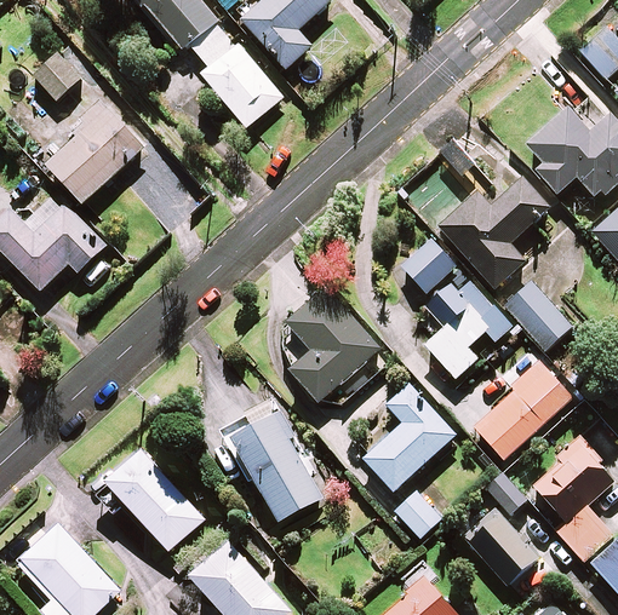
[(239,44),(235,46),(215,23),(218,21),(200,0),(138,0),(182,50),(189,44),(211,69),(204,76),(247,127),(284,96),(239,44)]
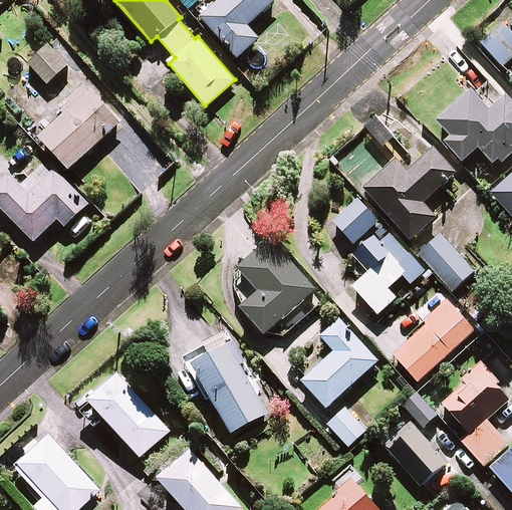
[(180,0),(188,9),(198,0),(180,0)]
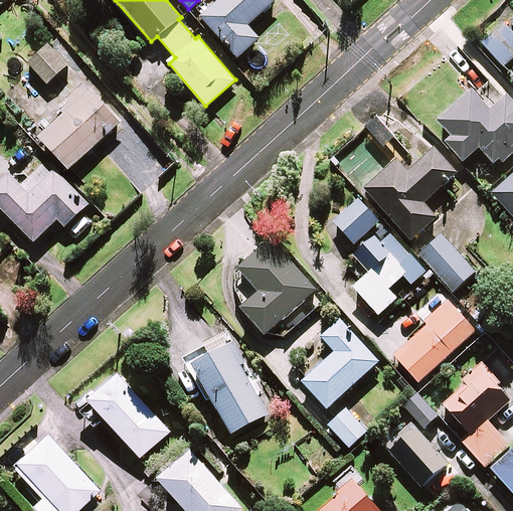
[(220,0),(201,17),(237,57),(259,37),(247,25),(275,0),(220,0)]
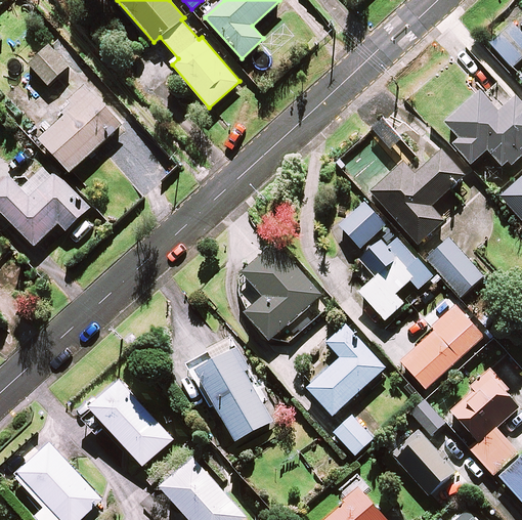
[(521,55),(521,33),(510,20),(488,40),(511,66),(521,55)]
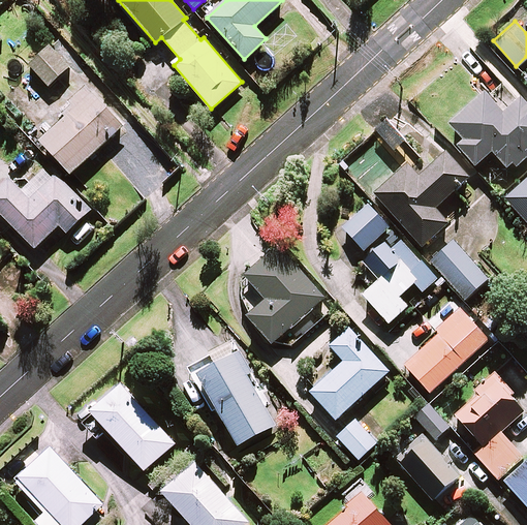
[(66,70),(48,49),(29,64),(48,86),(66,70)]
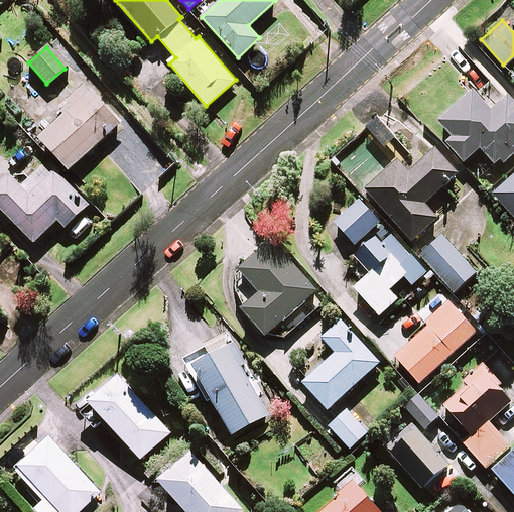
[(120,121),(84,85),(33,135),(69,171),(120,121)]
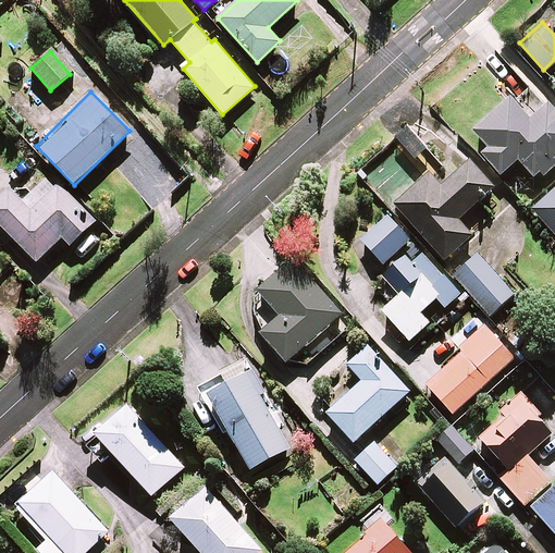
[(530,119),(510,97),(473,131),(488,146),(481,152),(500,174),(517,158),(537,180),(554,163),(554,158),(554,157),(554,114),(545,105),(530,119)]
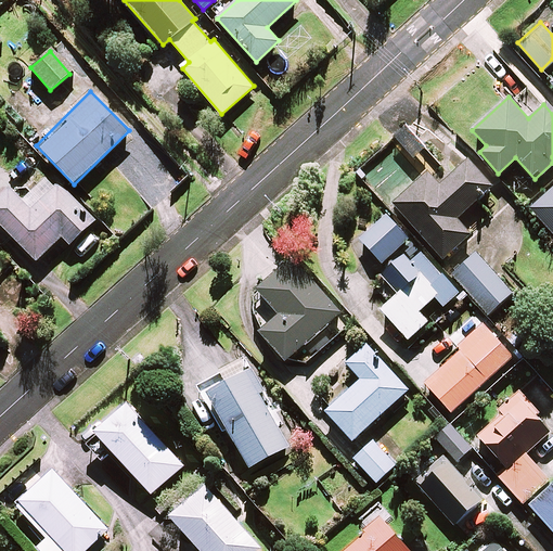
[(491,186),(465,157),(438,182),(428,171),(394,203),(442,258),(470,233),(455,218),(491,186)]
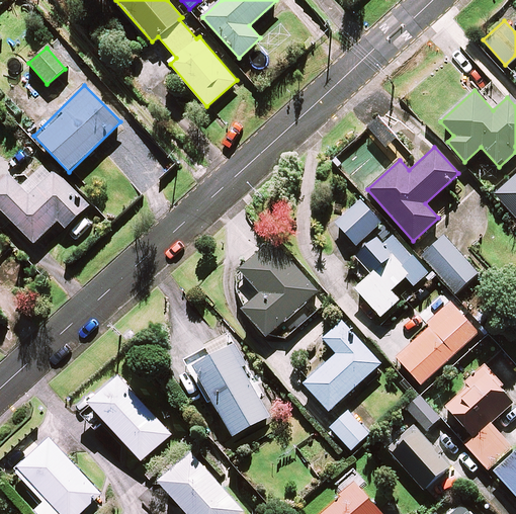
[(89,203),(49,161),(21,187),(10,175),(0,184),(0,206),(33,243),(58,220),(65,227),(89,203)]
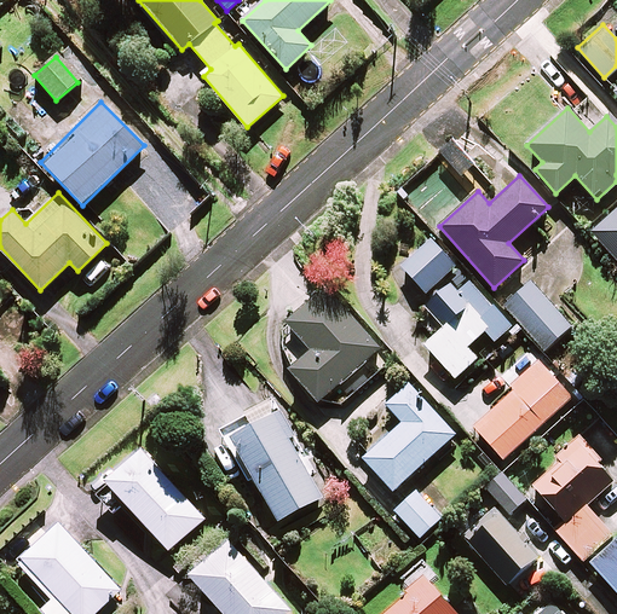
[(455,265),(430,238),(401,266),(425,293),(455,265)]
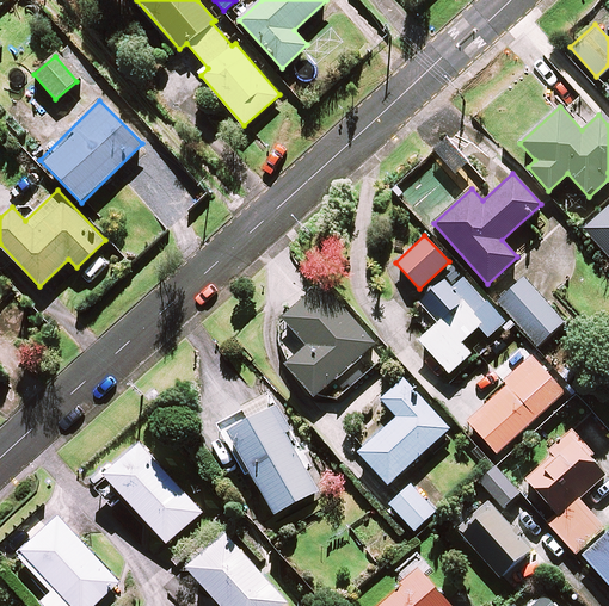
[(504,322),(455,269),(419,302),(438,322),(419,340),(449,372),(471,352),(461,342),(479,326),(488,336),(504,322)]
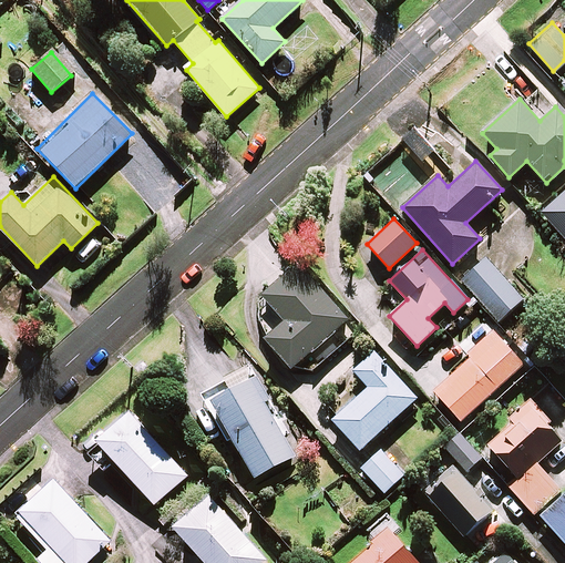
[(522,297),(484,257),(461,279),(497,319),(522,297)]
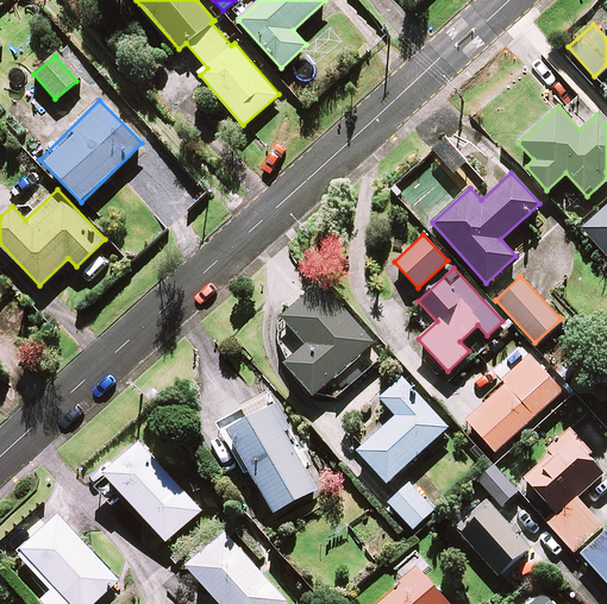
[(373,341),(321,284),(283,318),(306,344),(285,363),(313,395),(373,341)]
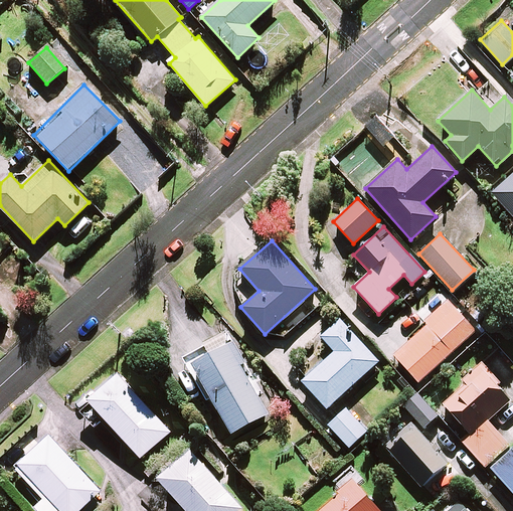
[(477,330),(450,299),(425,319),(429,323),(393,353),(417,381),(477,330)]
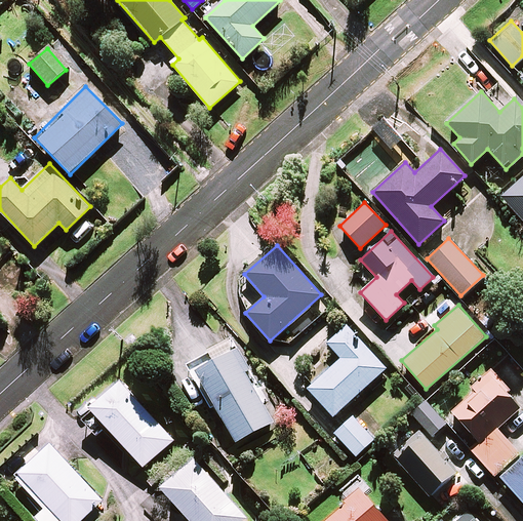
[(386,368),(346,325),(327,343),(340,357),(308,388),(333,416),(386,368)]
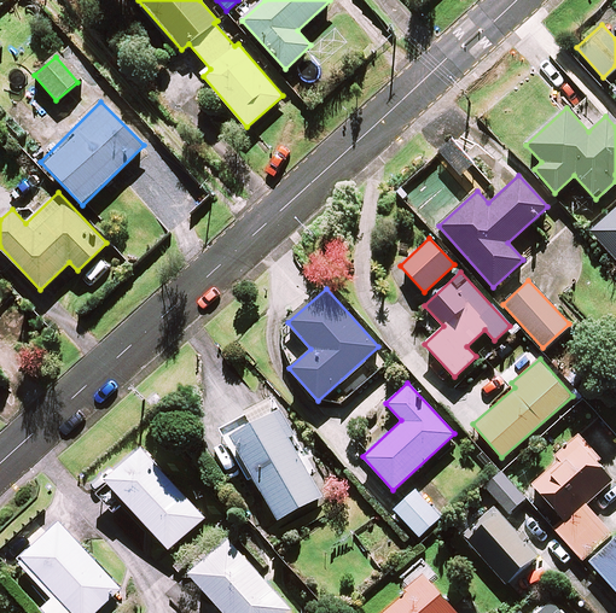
[(274,396),(245,412),(216,427),(245,480),(254,476),(278,520),(323,496),(289,437),(296,433),(274,396)]
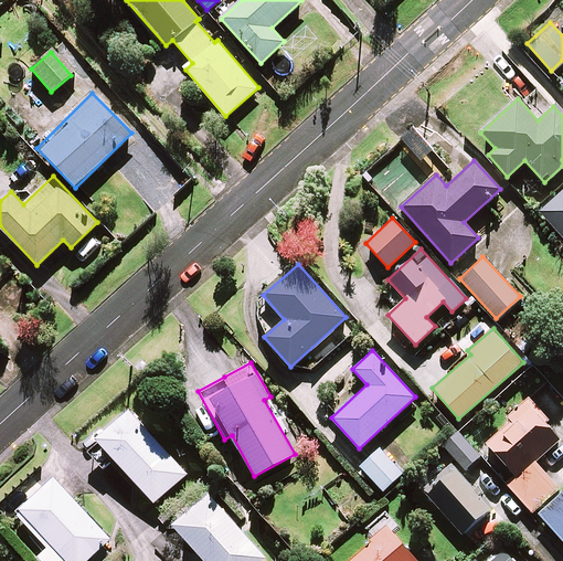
[(559,438),(529,404),(482,442),(510,476),(506,479),(530,510),(558,488),(533,459),(559,438)]
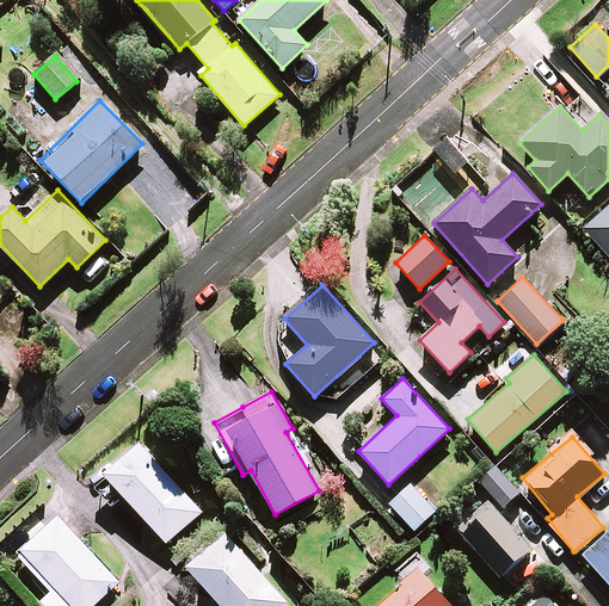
[(201,511),(140,445),(106,476),(167,542),(201,511)]
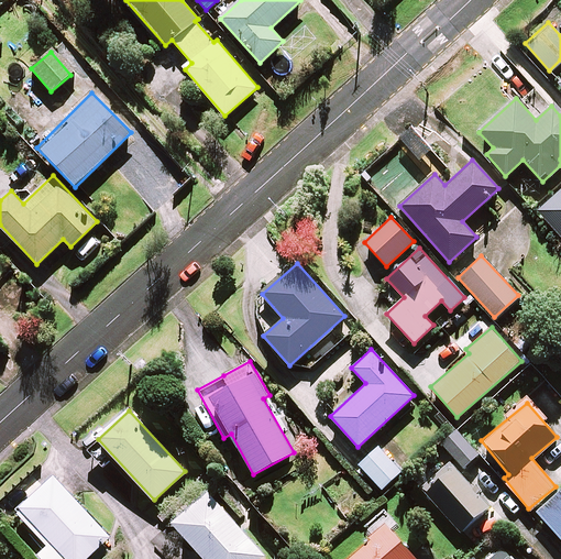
[(477,453),(457,429),(441,444),(462,467),(477,453)]
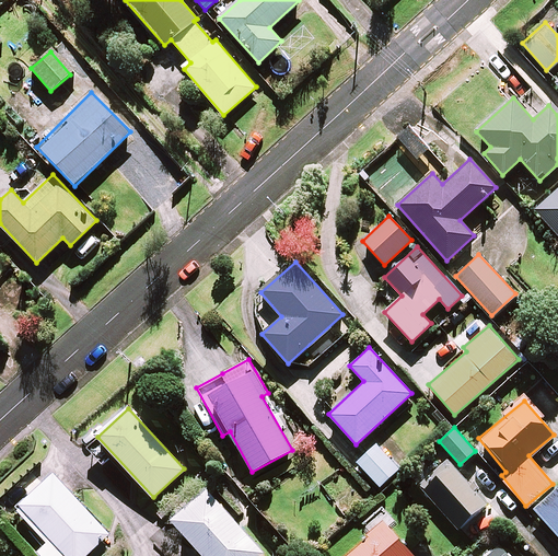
[(398,467),(375,443),(357,462),(380,486),(398,467)]
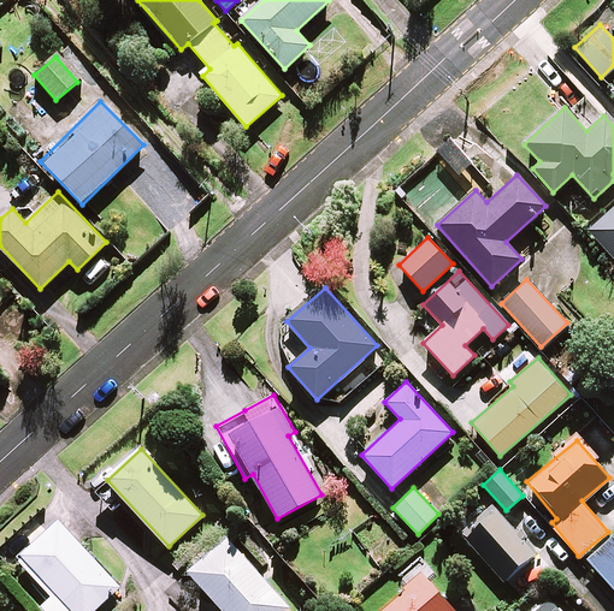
[(503,581),(535,553),(496,511),(466,539),(503,581)]
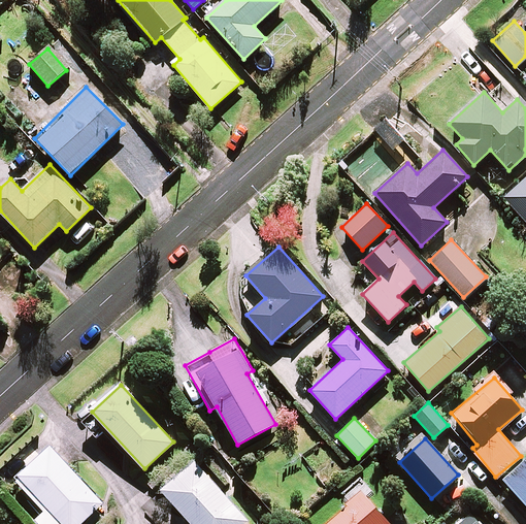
[(78,523),(102,502),(52,448),(17,480),(45,511),(36,519),(40,523),(78,523)]
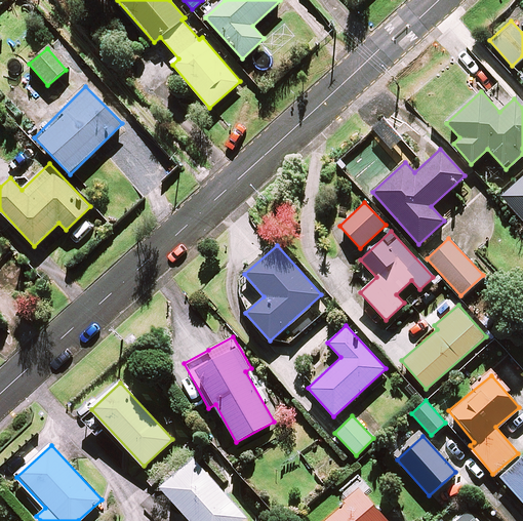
[(522,454),(499,477),(522,503),(522,454)]
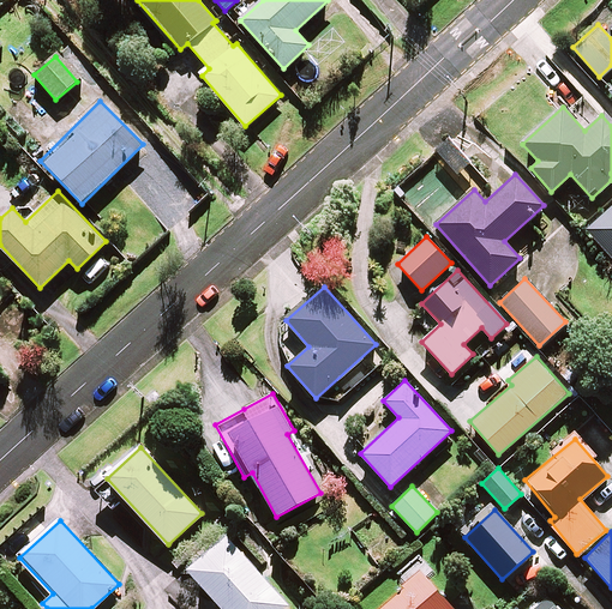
[(280,608),(288,603),(229,538),(191,573),(223,608),(280,608)]
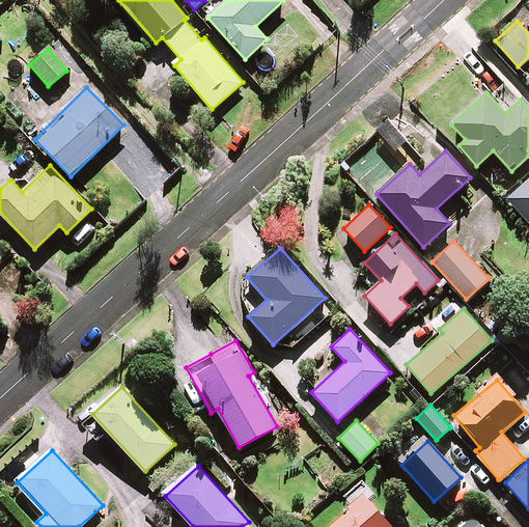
[(371,492),(361,478),(340,496),(351,508),(328,526),(391,526),(366,497),(371,492)]
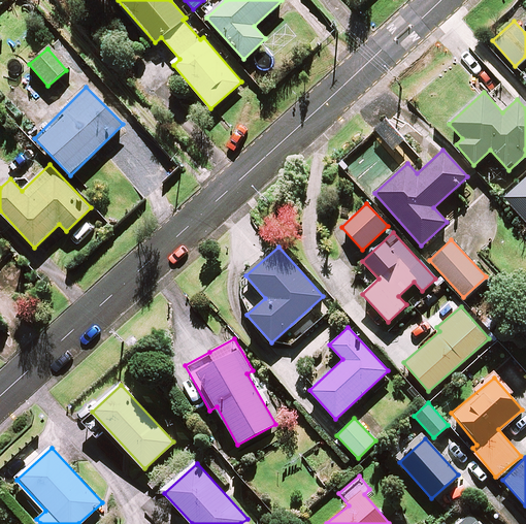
[(480,523),(469,511),(452,523),(447,523),(445,520),(439,523),(480,523)]
